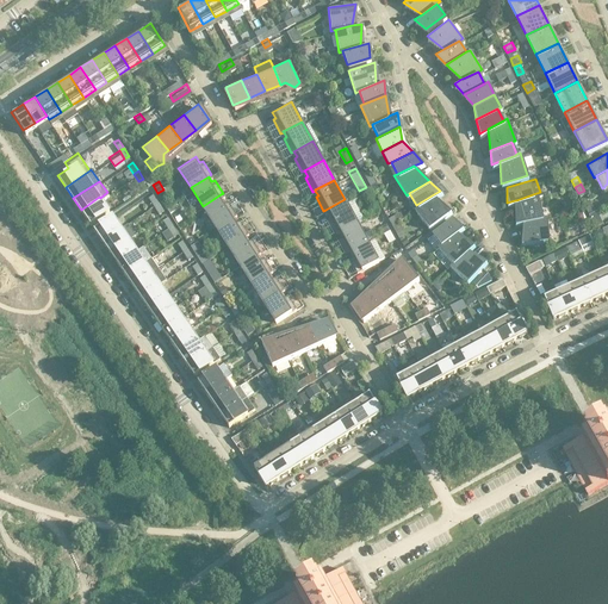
[(156,199),(152,191),(147,194),(152,201),(156,199)]
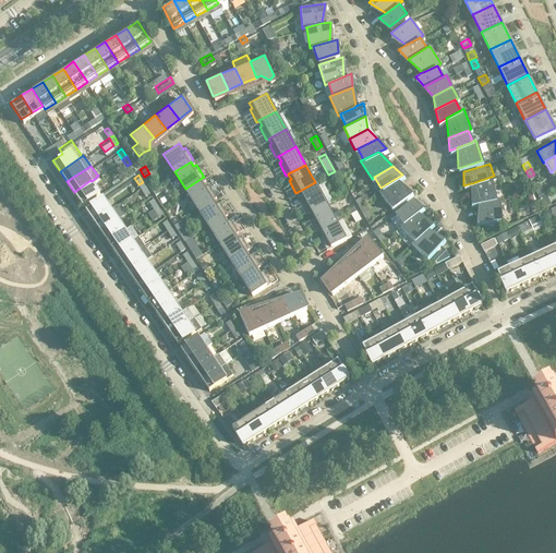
[(495,197),(491,177),(487,178),(472,183),(471,183),(470,203),(479,201),(495,197)]
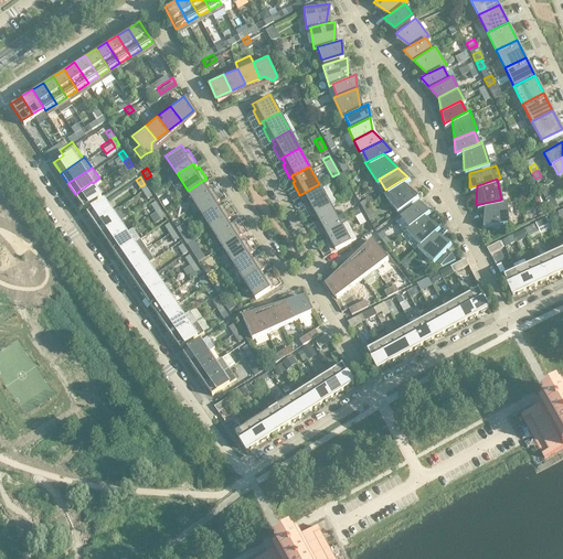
[(204,180),(188,191),(199,207),(215,197),(218,196),(210,183),(206,185),(204,180)]
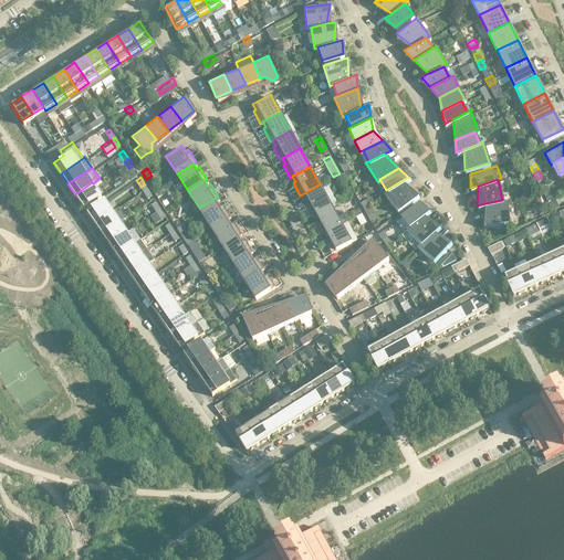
[(386,190),(383,191),(396,209),(417,194),(400,181),(386,190)]
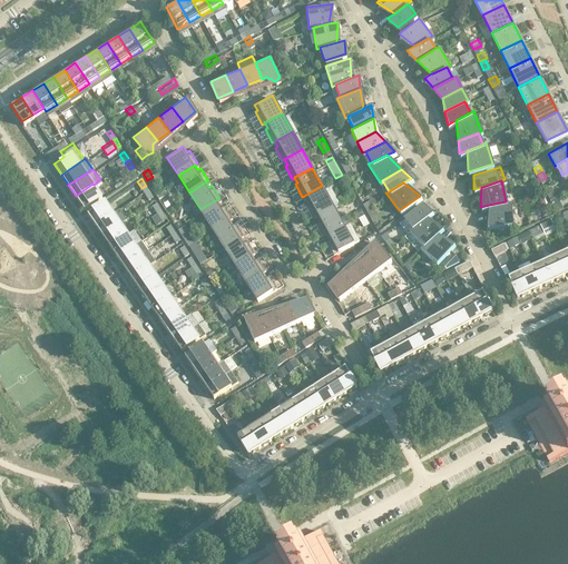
[(92,184),(76,196),(82,207),(100,195),(94,185),(92,184)]
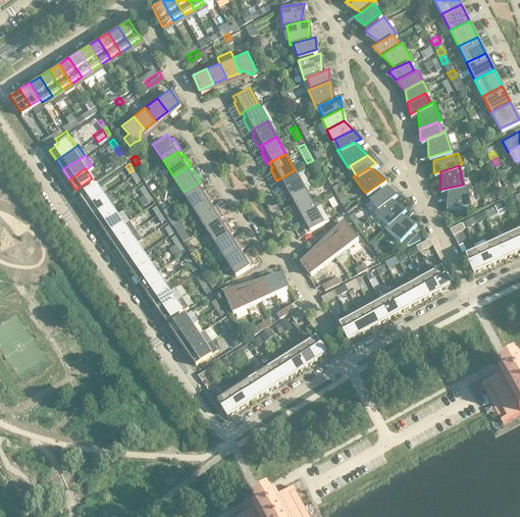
[(139,177),(134,170),(130,172),(135,179),(139,177)]
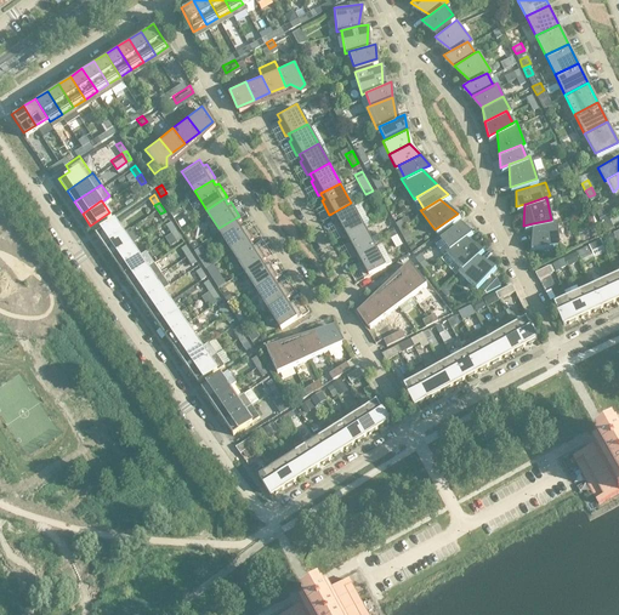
[(362,222),(351,203),(331,214),(335,218),(331,221),(340,234),(342,233),(362,222)]
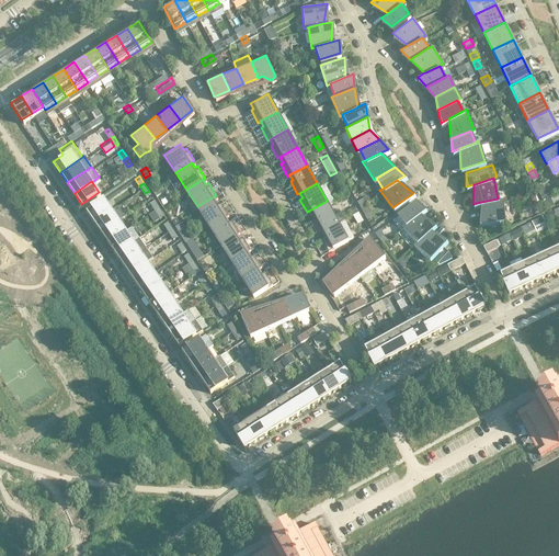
[(543,185),(537,188),(539,194),(546,191),(543,185)]
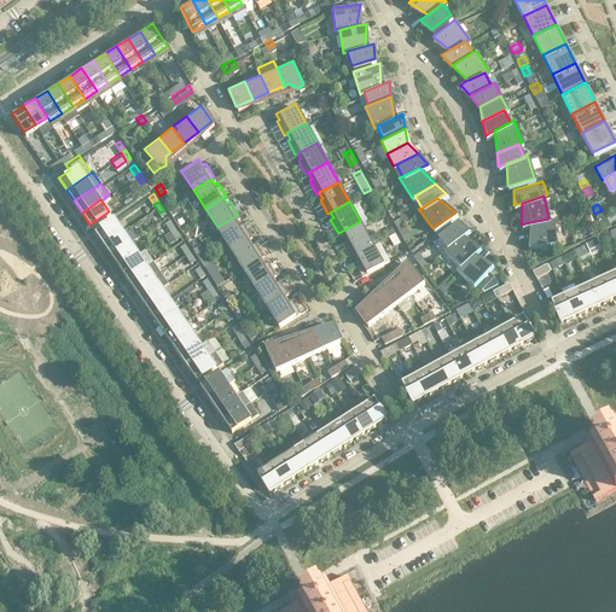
[(602,210),(594,214),(598,221),(600,226),(609,222),(603,210),(602,210)]
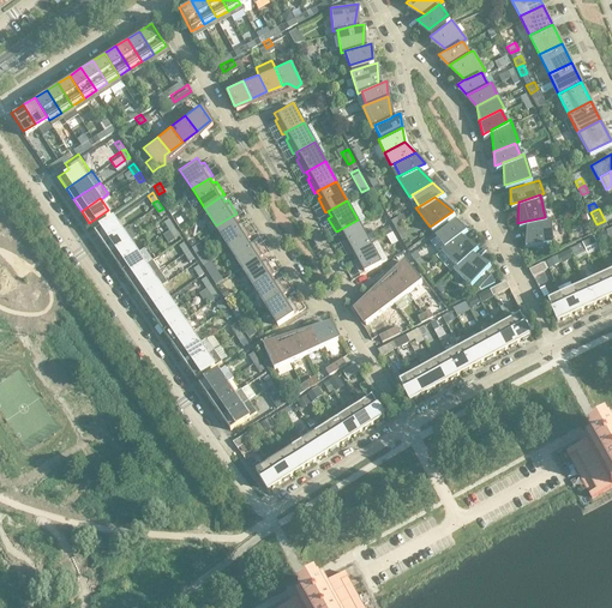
[(119,227),(112,215),(93,228),(101,239),(119,227)]
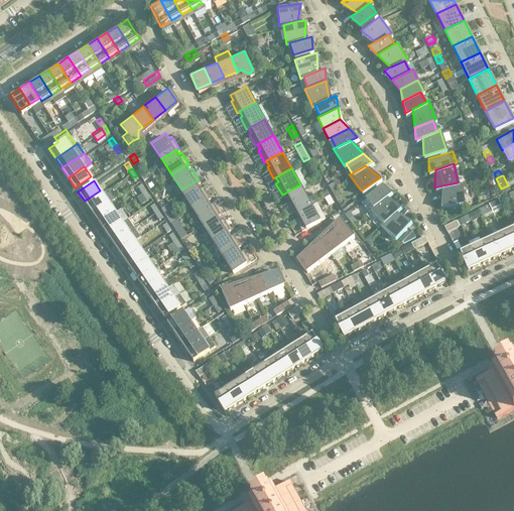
[(145,187),(140,180),(136,183),(141,190),(145,187)]
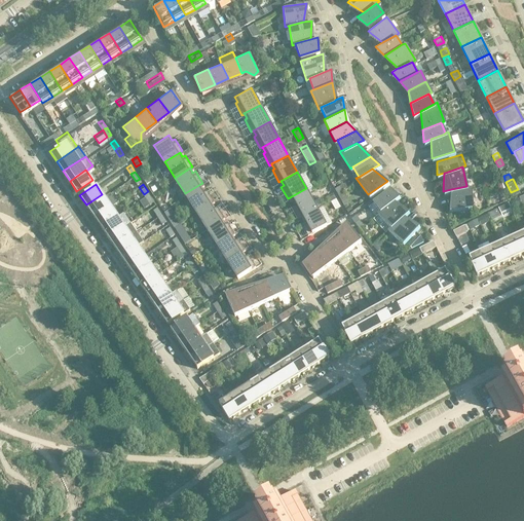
[(200,184),(185,193),(195,210),(211,200),(213,198),(206,187),(202,188),(200,184)]
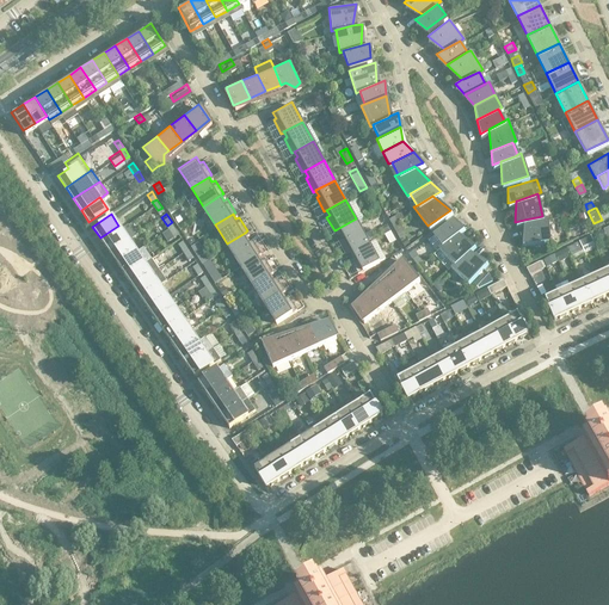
[(548,239),(546,215),(542,216),(524,220),(521,241),(548,239)]
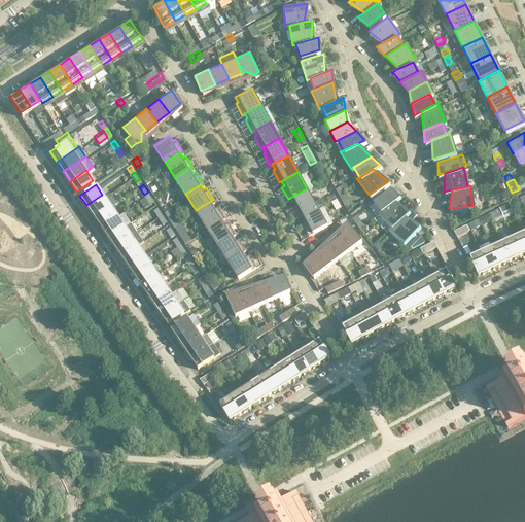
[(398,195),(388,187),(372,199),(379,209),(392,200),(398,195)]
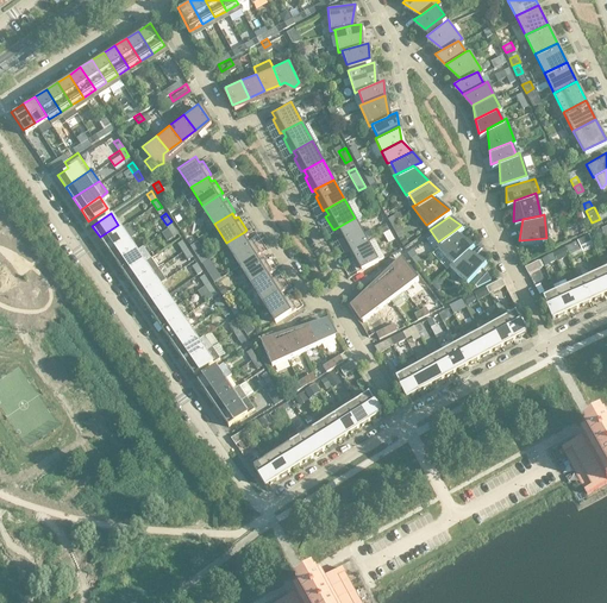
[(365,238),(355,218),(336,228),(339,234),(336,236),(344,250),(346,249),(346,247),(365,238)]
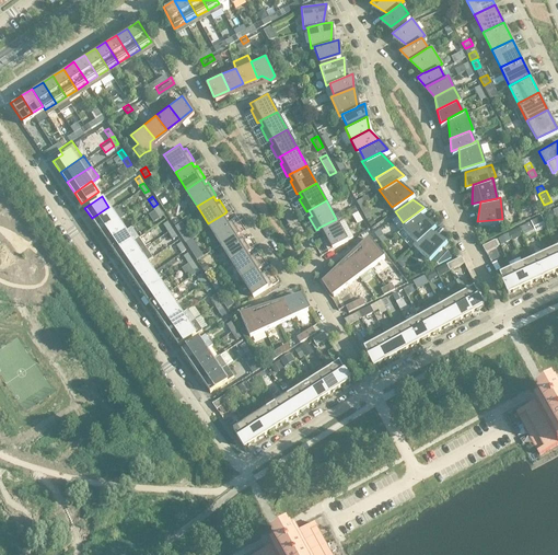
[(115,201),(108,207),(92,218),(99,229),(116,217),(123,212),(115,201)]
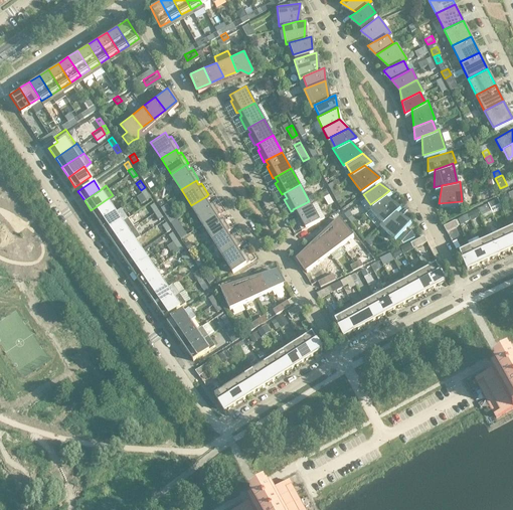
[(326,191),(323,186),(318,189),(321,194),(326,191)]
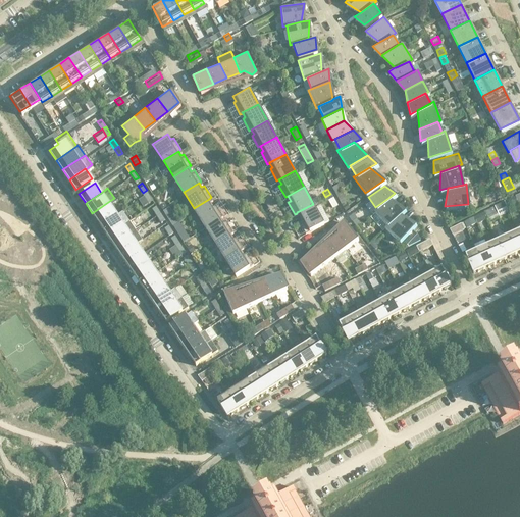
[(151,197),(147,190),(143,193),(147,200),(151,197)]
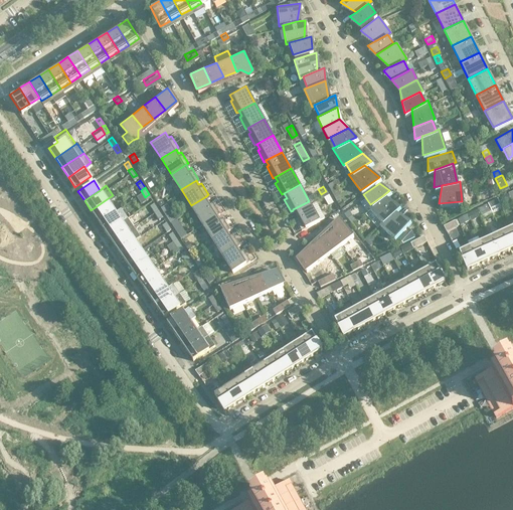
[(141,190),(136,193),(140,200),(145,197),(141,190)]
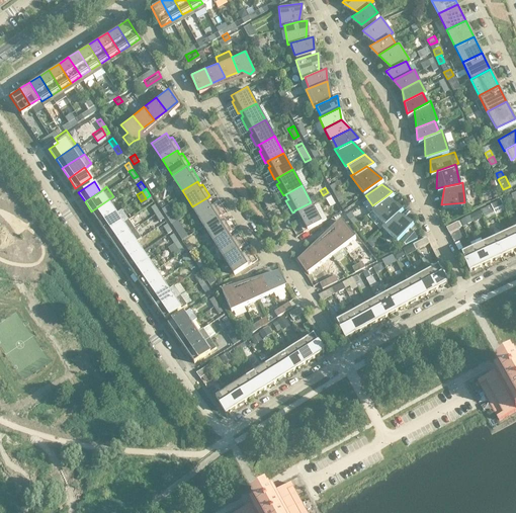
[(499,195),(489,200),(494,210),(503,205),(499,195)]
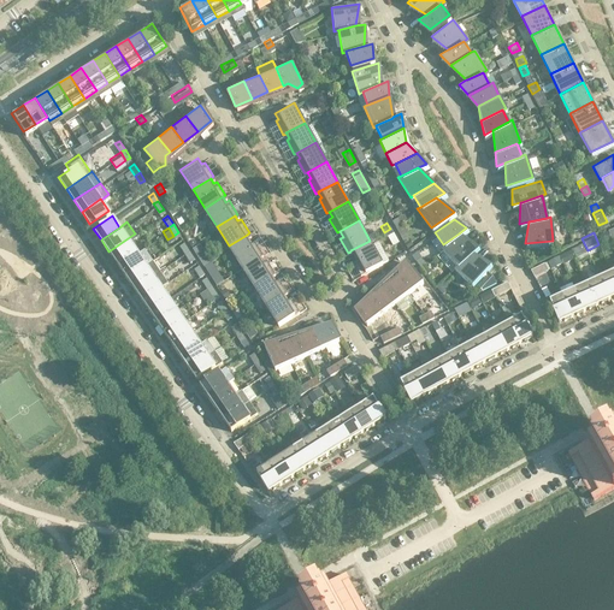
[(443,244),(441,246),(455,264),(456,264),(470,252),(477,246),(459,234),(443,244)]
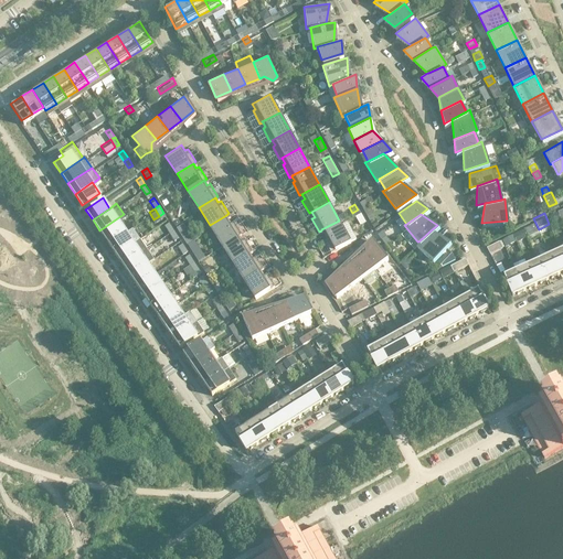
[(226,215),(210,225),(221,243),(237,232),(237,233),(240,230),(232,218),(229,219),(226,215)]
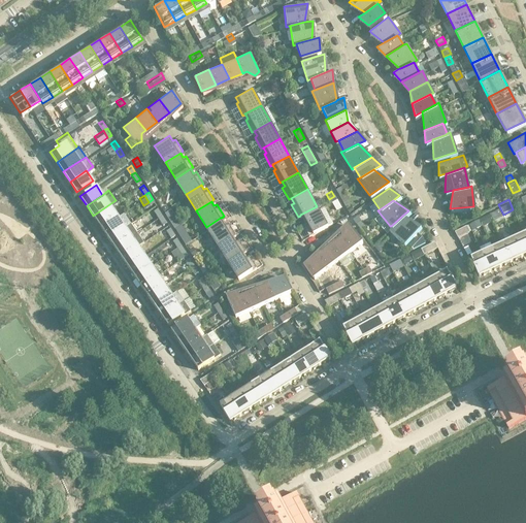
[(116,214),(109,204),(93,216),(100,225),(116,214)]
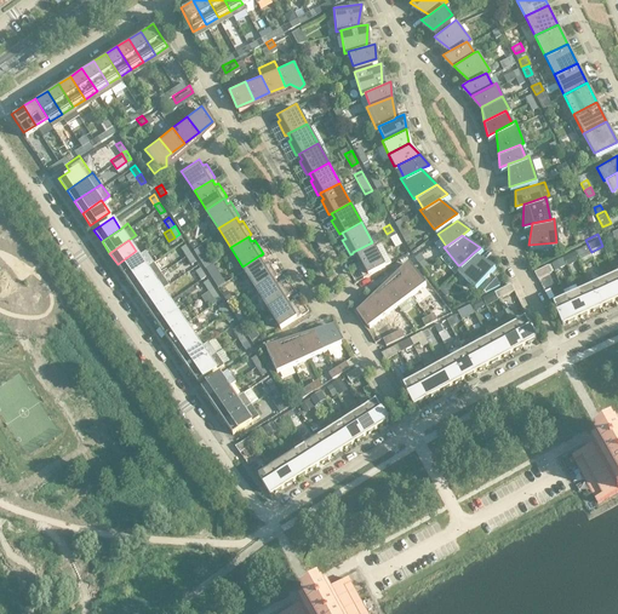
[(189,248),(183,241),(178,244),(184,252),(189,248)]
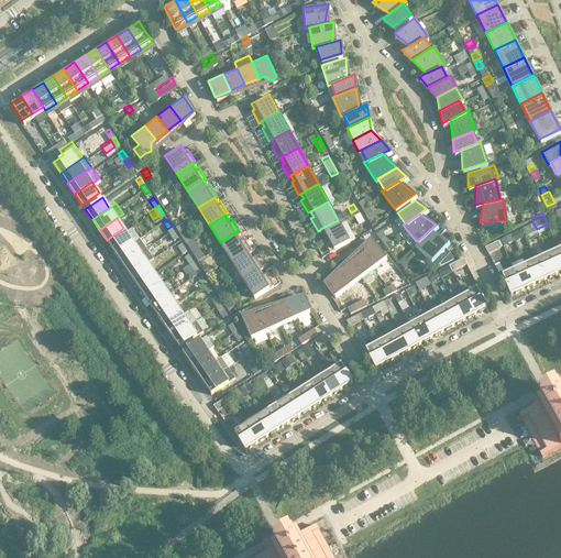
[(531,219),(520,225),(525,232),(536,227),(531,219)]
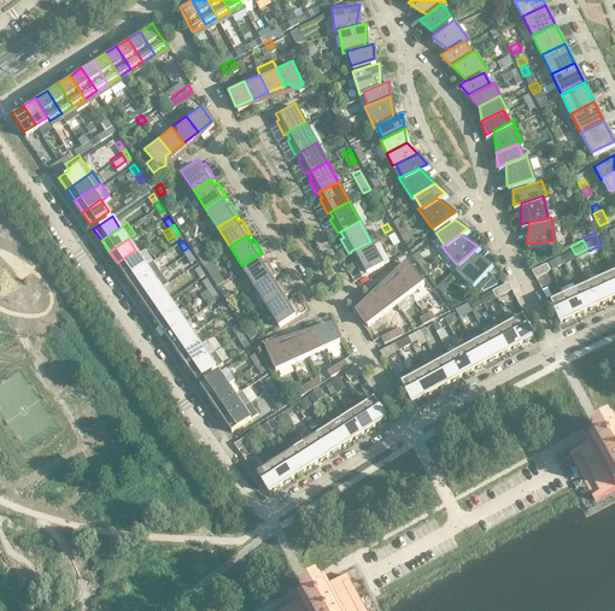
[(381,260),(370,241),(351,251),(351,252),(355,257),(351,258),(359,272),(381,260)]
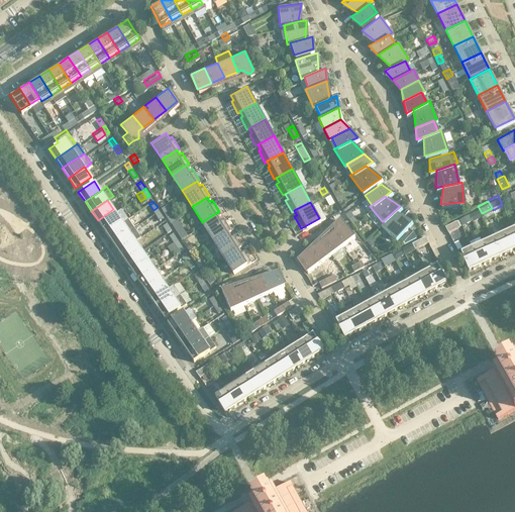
[(119,205),(113,209),(98,220),(104,230),(126,215),(119,205)]
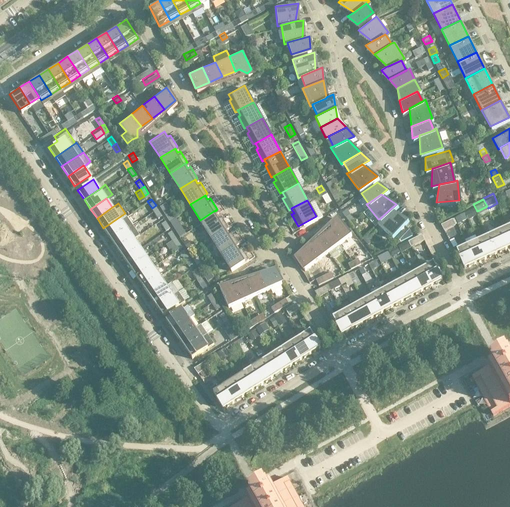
[(472,204),(463,209),(467,216),(476,211),(472,204)]
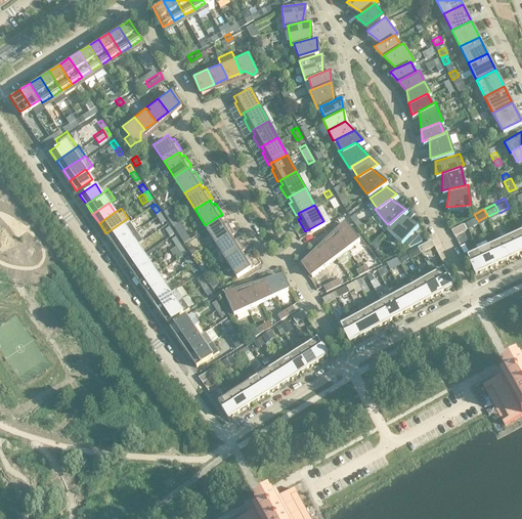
[(164,217),(160,210),(156,213),(160,220),(164,217)]
